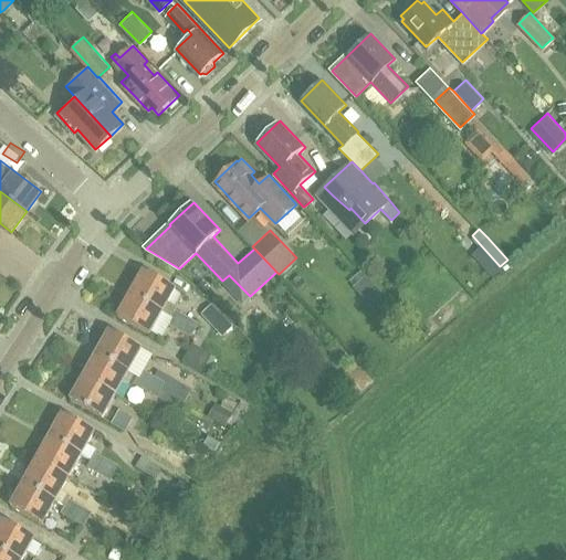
[(130,291),(161,308),(174,285),(143,267),(130,291)]
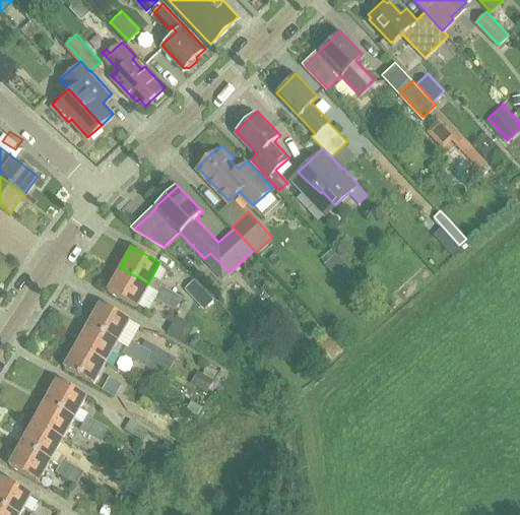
[(148,283),(120,267),(108,288),(136,305),(148,283)]
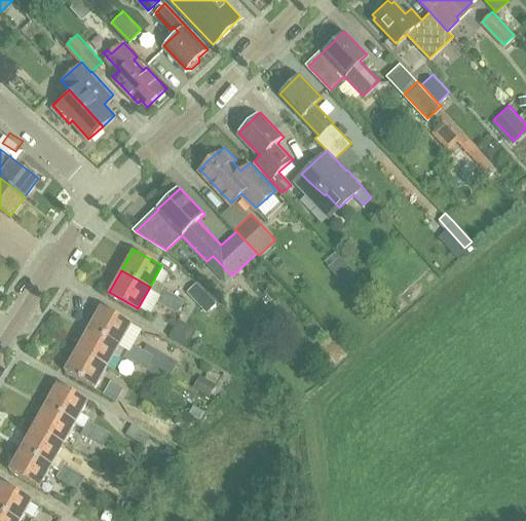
[(212,308),(224,298),(208,277),(195,288),(212,308)]
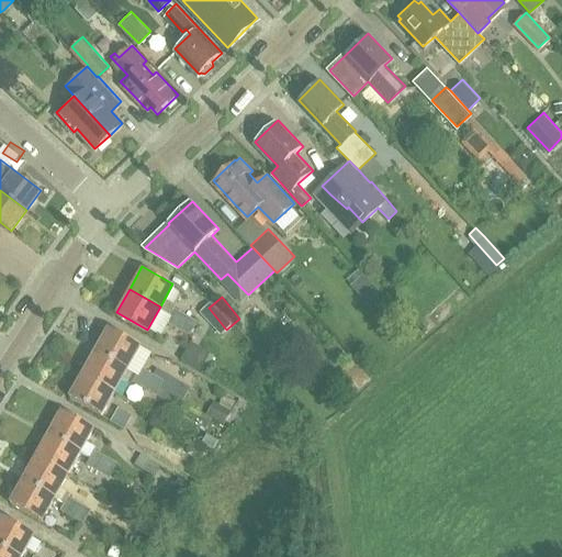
[(193,325),(198,319),(186,312),(175,305),(170,312),(193,325)]
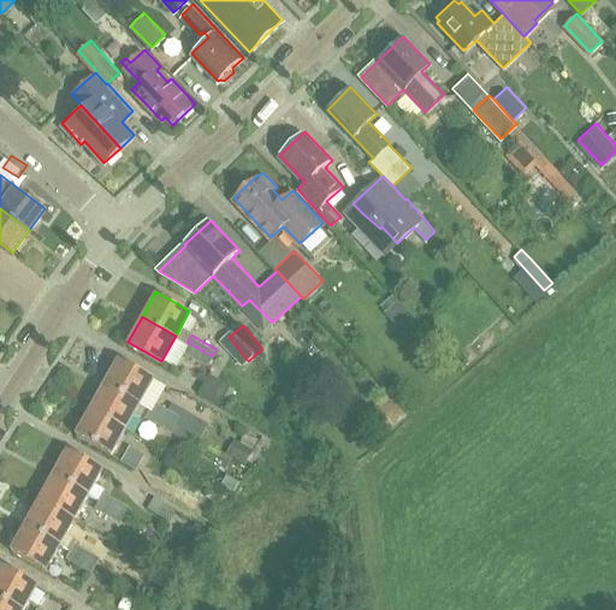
[(182,350),(197,359),(208,363),(212,356),(187,342),(182,350)]
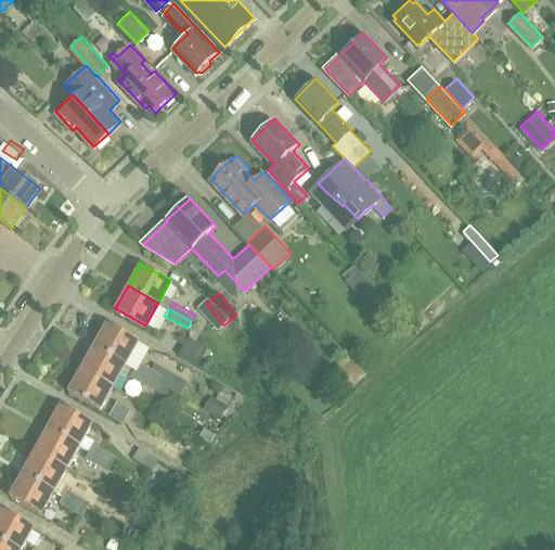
[(107,322),(94,345),(125,362),(138,340),(107,322)]
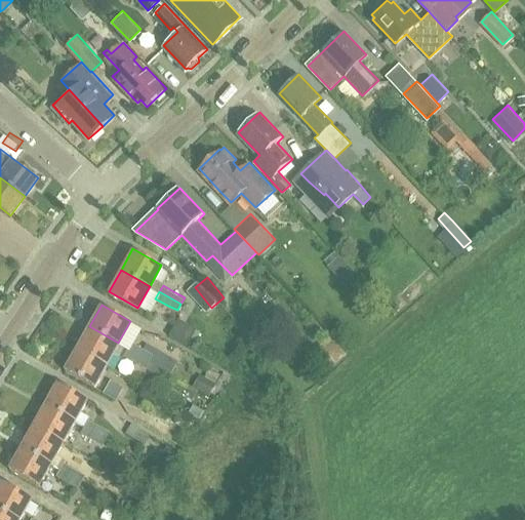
[(197,326),(189,322),(178,317),(169,333),(188,344),(197,326)]
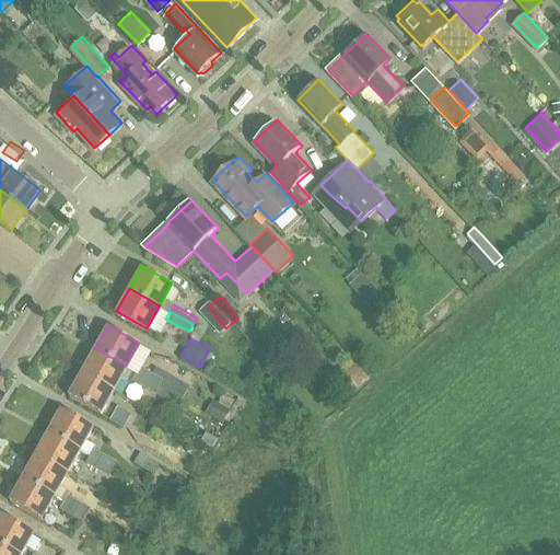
[(95,348),(82,371),(113,389),(126,366),(95,348)]
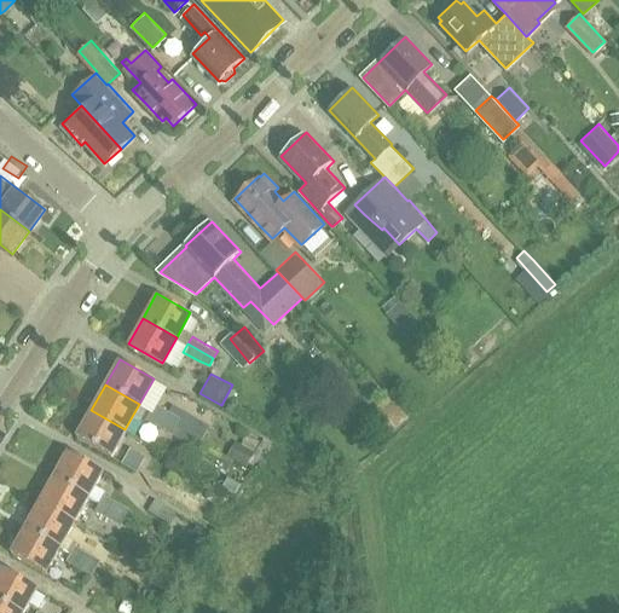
[(406,412),(388,393),(374,406),(380,412),(374,418),(386,431),(406,412)]
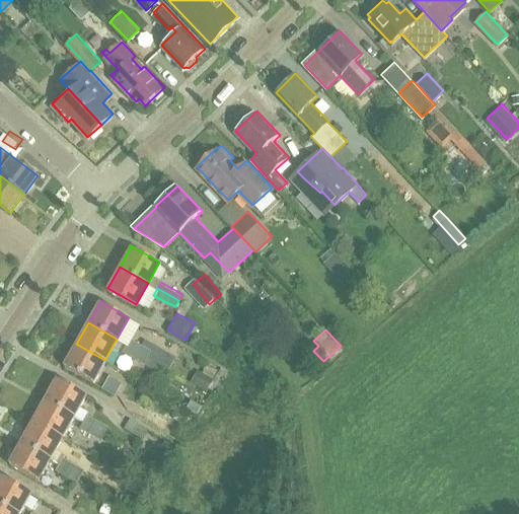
[(130,337),(126,344),(149,354),(152,349),(130,337)]
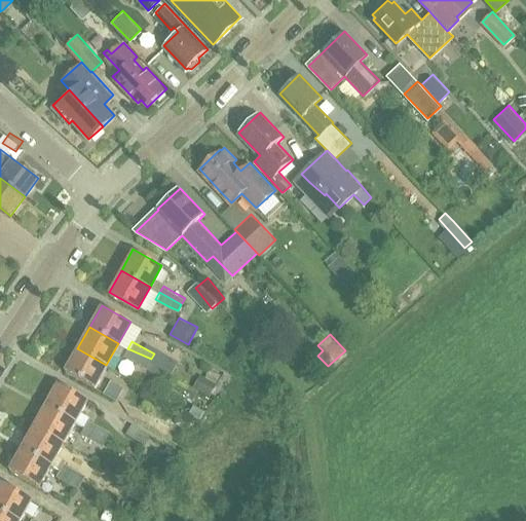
[(106,365),(77,348),(65,370),(94,386),(106,365)]
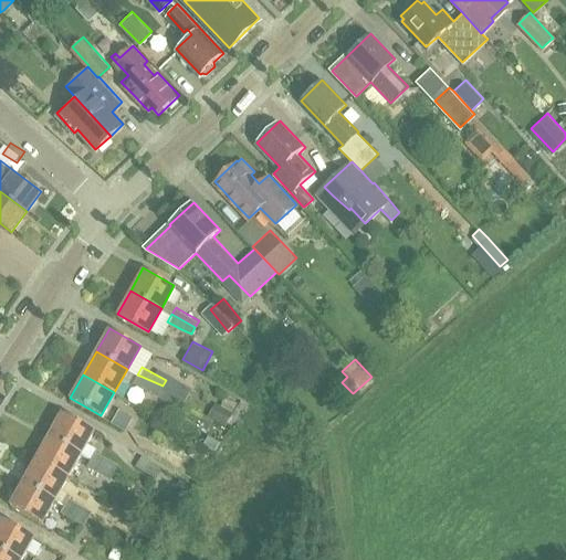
[(163,386),(137,374),(134,381),(158,394),(163,386)]
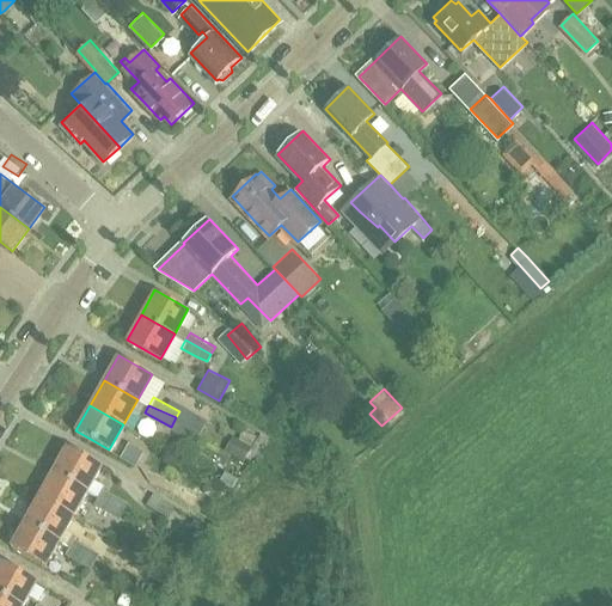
[(128,440),(120,455),(135,464),(144,448),(128,440)]
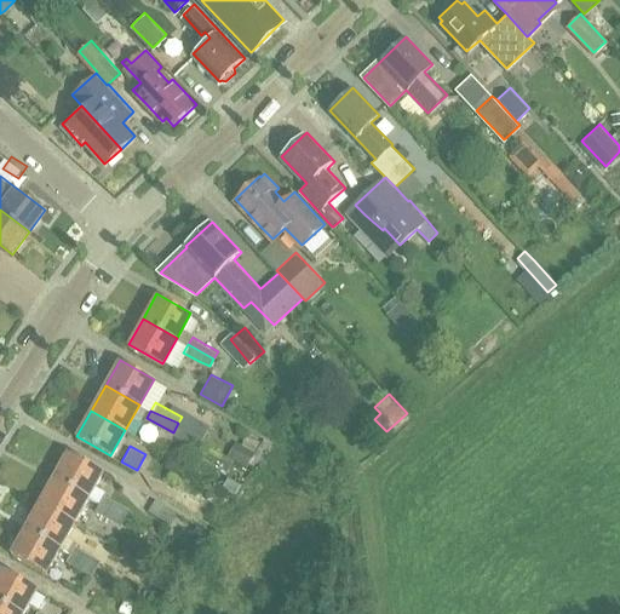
[(89,494),(95,483),(102,470),(68,451),(53,476),(87,495),(89,494)]
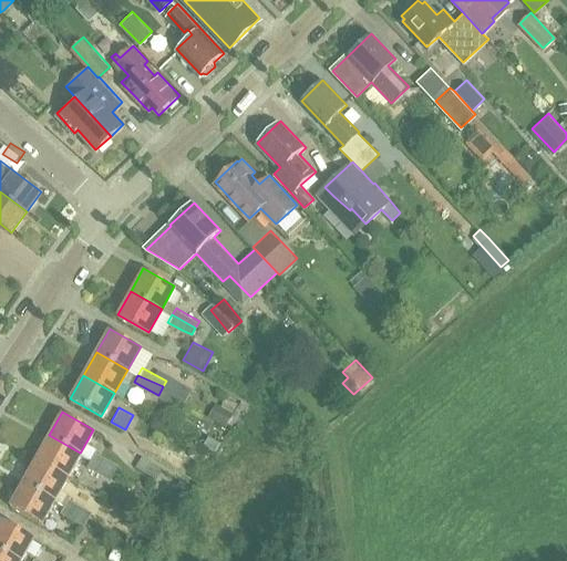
[(80,453),(49,435),(35,458),(66,476),(80,453)]
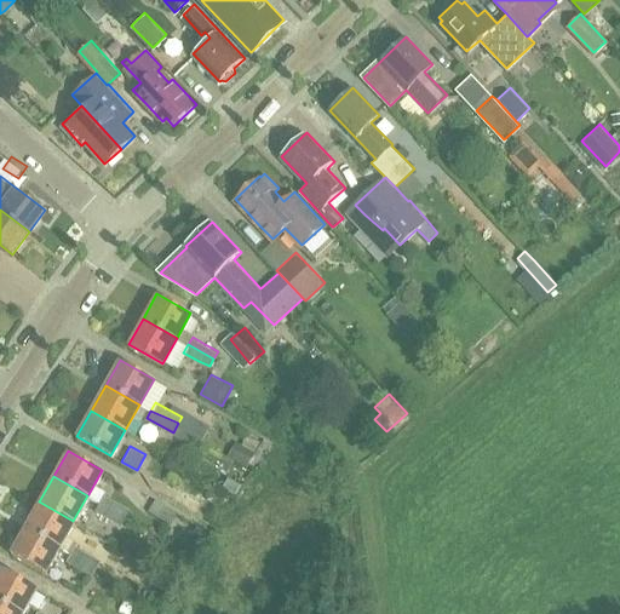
[(195,511),(204,497),(179,482),(171,497),(195,511)]
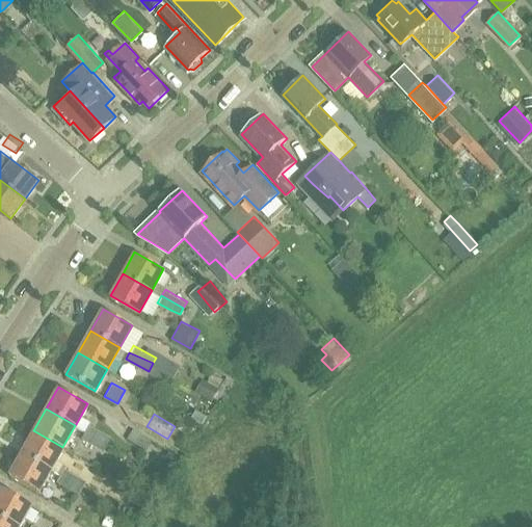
[(111,436),(89,423),(85,430),(108,442),(111,436)]
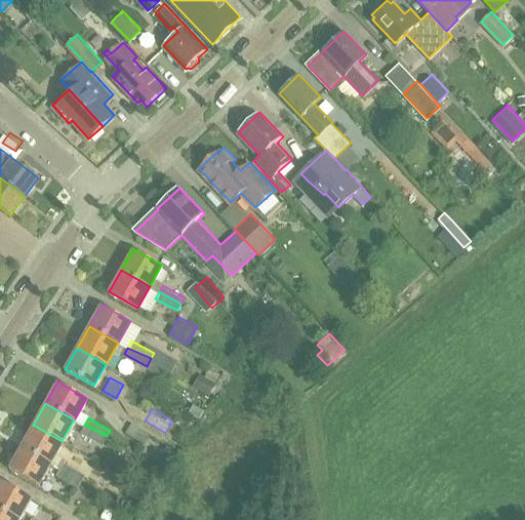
[(145,441),(151,431),(131,421),(126,431),(145,441)]
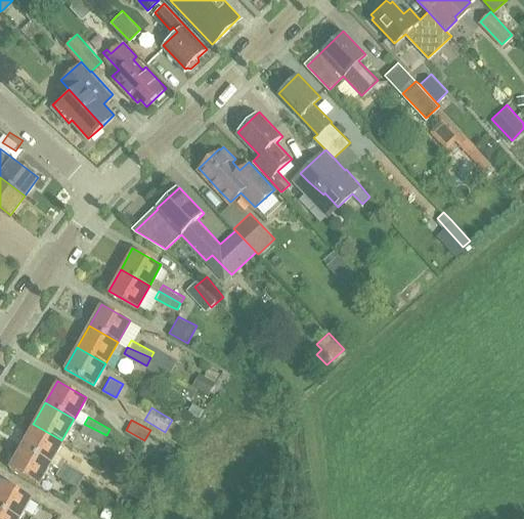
[(33,424),(20,445),(49,462),(61,440),(33,424)]
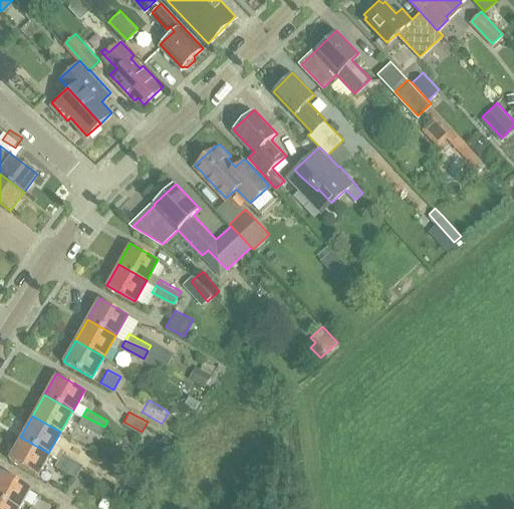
[(104,427),(82,416),(78,422),(100,434),(104,427)]
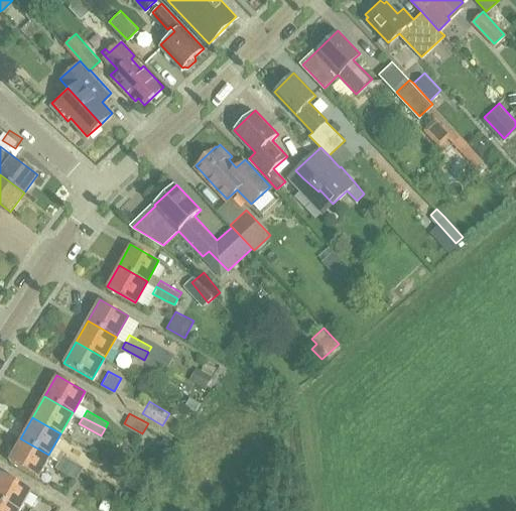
[(48,455),(20,438),(9,460),(37,476),(48,455)]
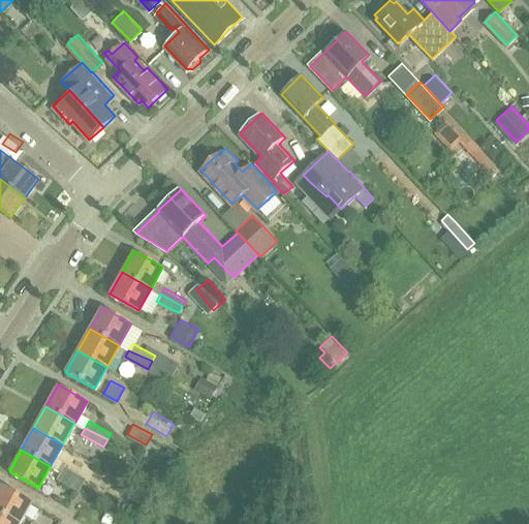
[(61,470),(83,483),(87,476),(64,464),(61,470)]
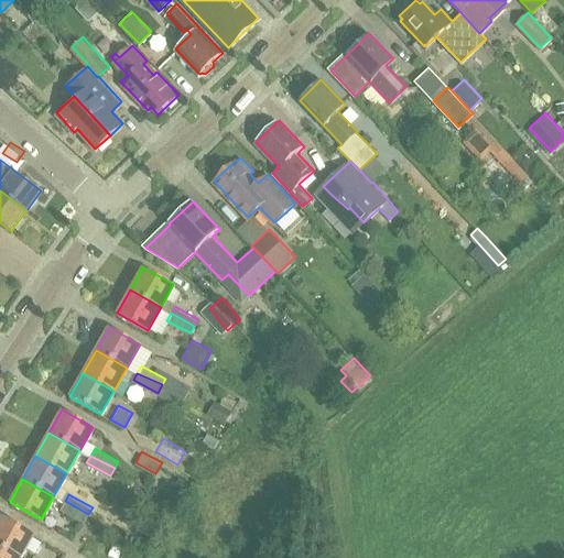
[(88,514),(65,501),(61,509),(84,522),(88,514)]
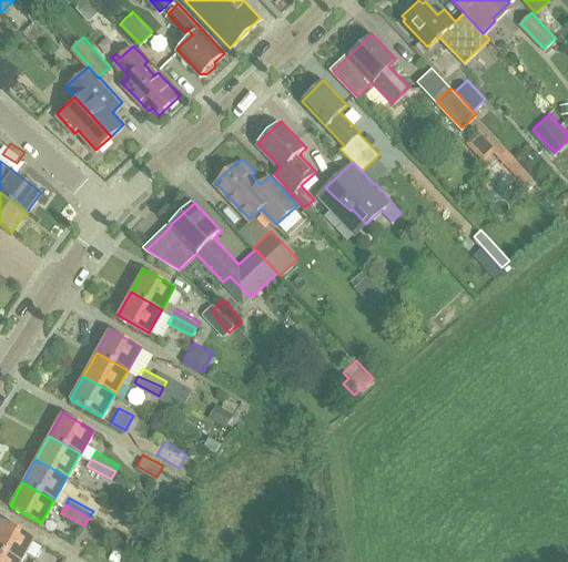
[(313,531),(322,530),(321,518),(312,519),(313,531)]
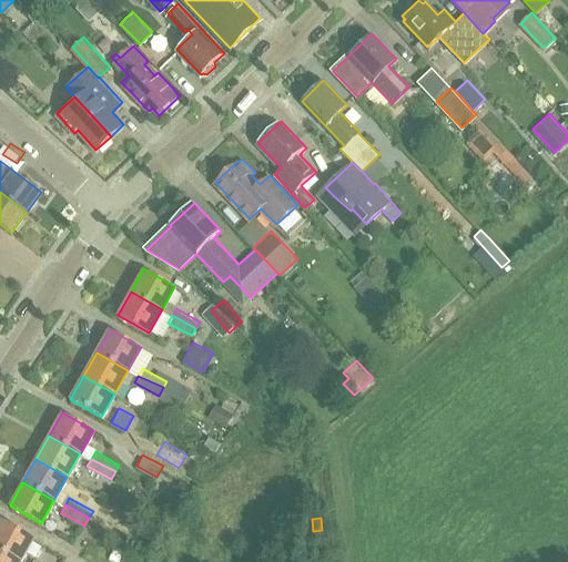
[(0,521),(0,549),(19,561),(32,538),(1,520),(0,521)]
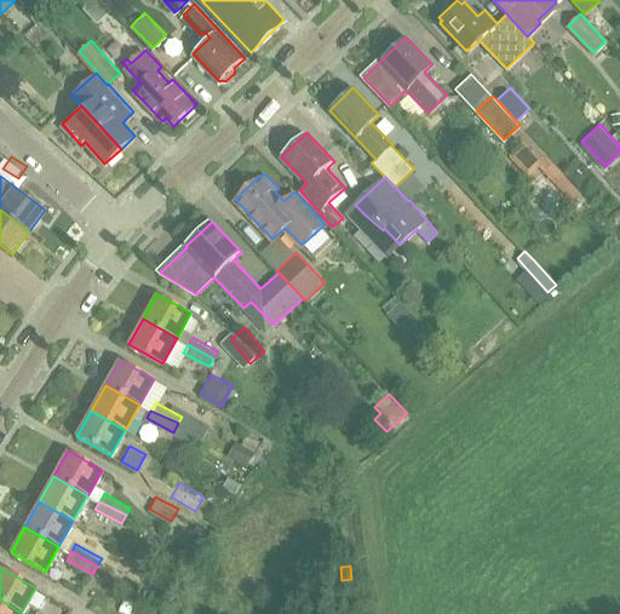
[(19,613),(21,613),(0,600),(0,613),(19,613)]
